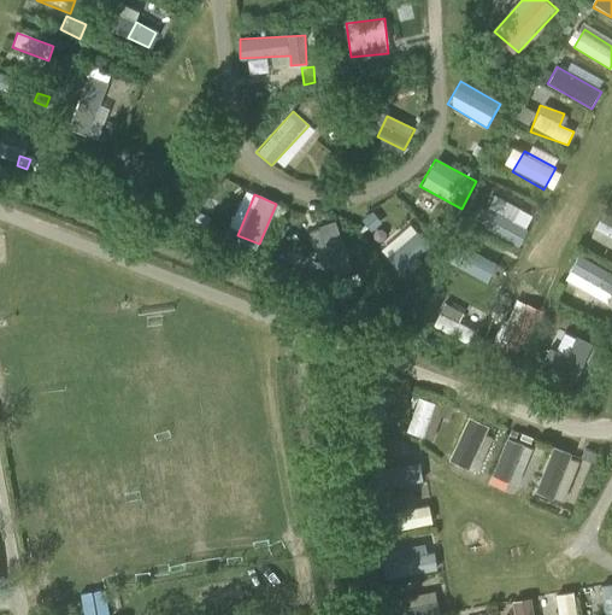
[(477,226),(518,249),(535,217),(493,195),(477,226)]
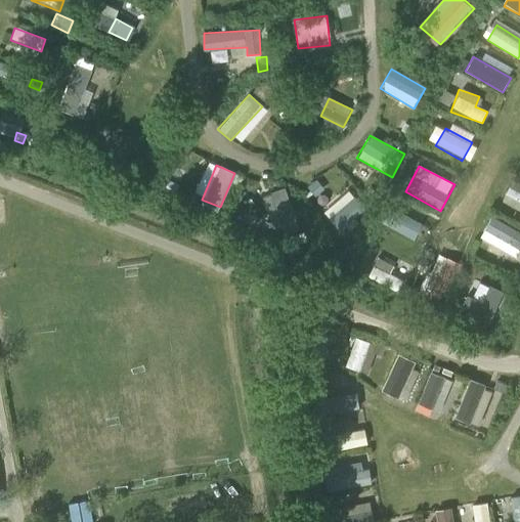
[(519,210),(519,182),(514,179),(502,200),(519,210)]
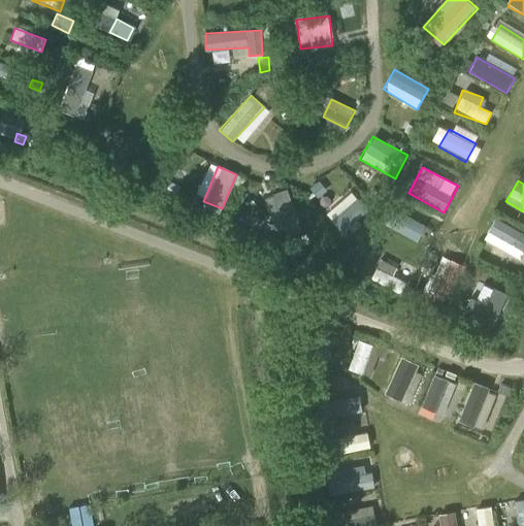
[(263,197),(272,235),(300,228),(290,190),(263,197)]
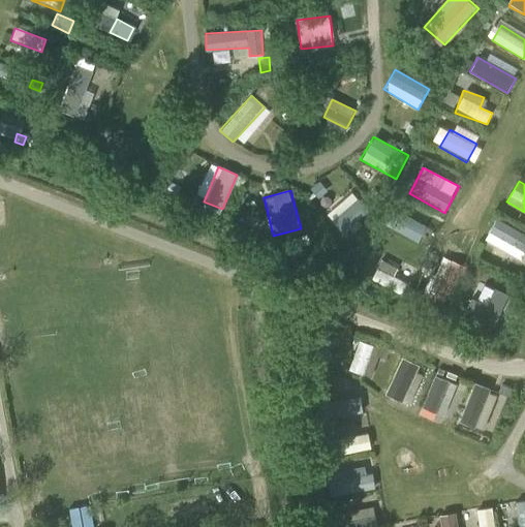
[(376,195),(370,190),(365,196),(371,200),(376,195)]
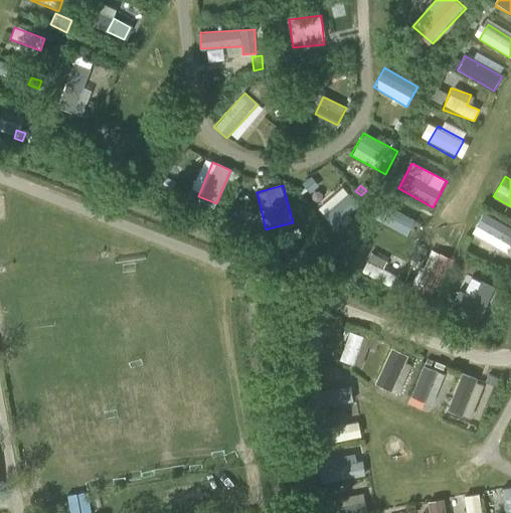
[(342,186),(318,209),(337,228),(360,204),(342,186)]
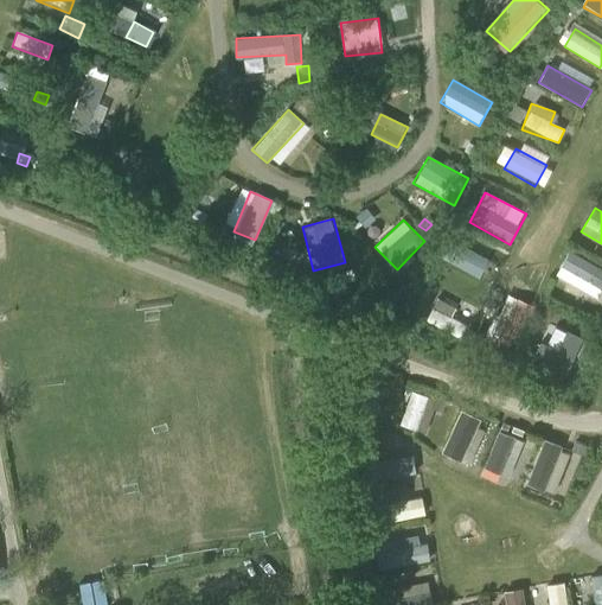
[(484,276),(490,258),(461,248),(455,268),(484,276)]
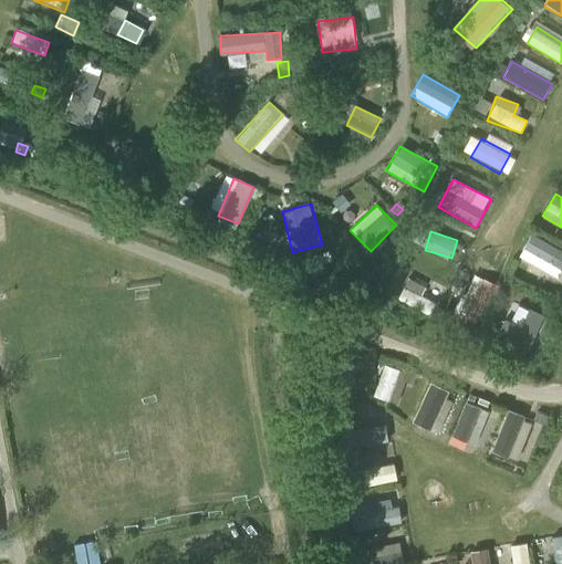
[(561,271),(561,253),(530,231),(514,254),(554,282),(561,271)]
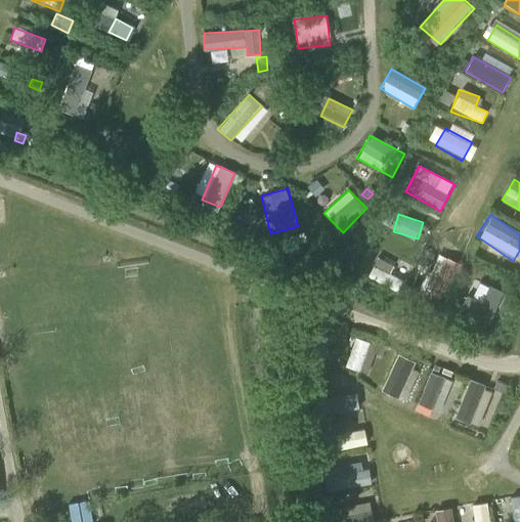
[(400,291),(407,266),(376,257),(369,283),(400,291)]
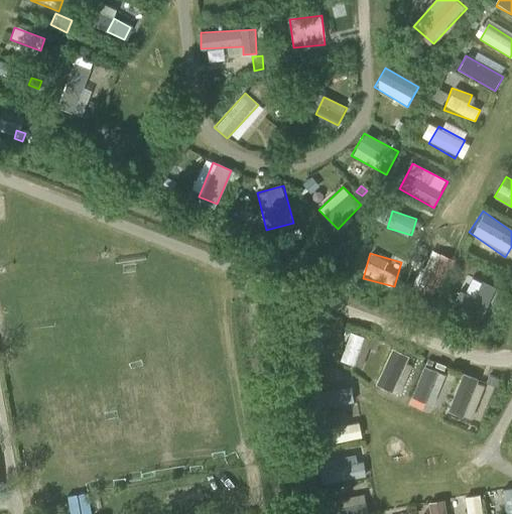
[(430,255),(418,283),(435,291),(449,263),(430,255)]
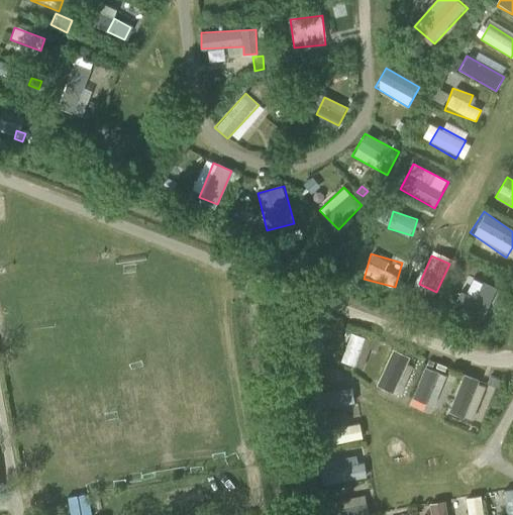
[(497,280),(493,287),(503,291),(508,281),(498,277),(497,280)]
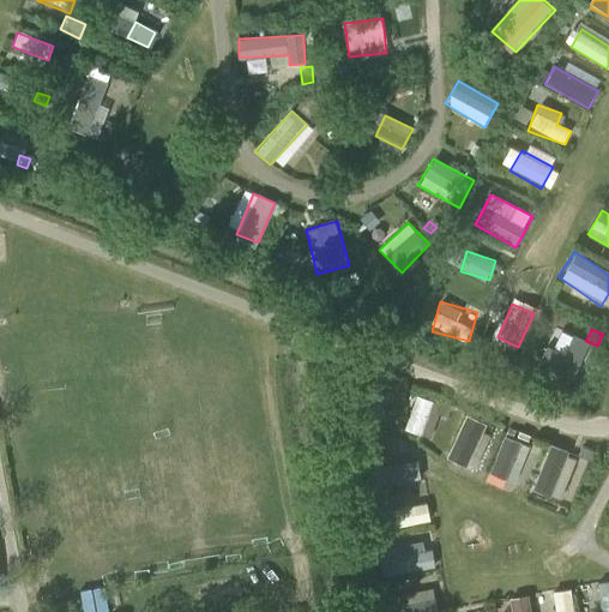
[(427,439),(439,405),(416,396),(403,431),(427,439)]
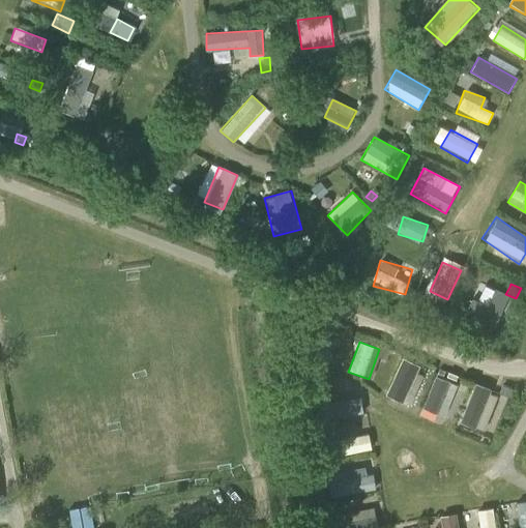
[(411,405),(425,367),(401,358),(387,397),(411,405)]
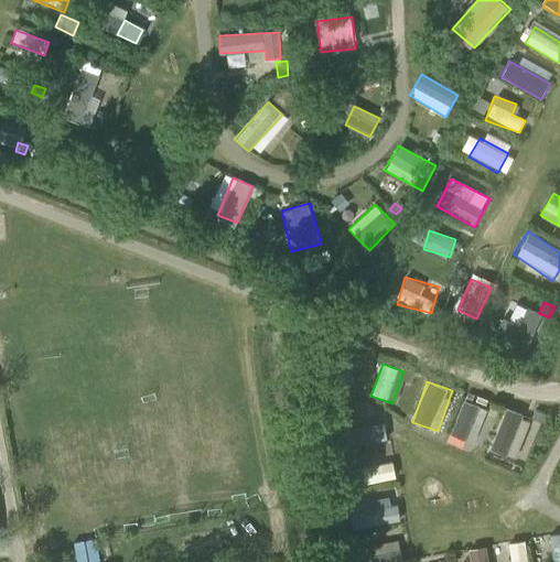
[(452,435),(475,444),(487,410),(464,401),(452,435)]
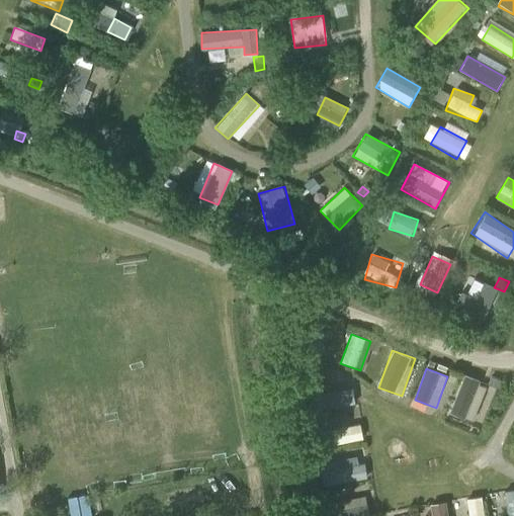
[(461,374),(448,412),(476,422),(489,384),(461,374)]
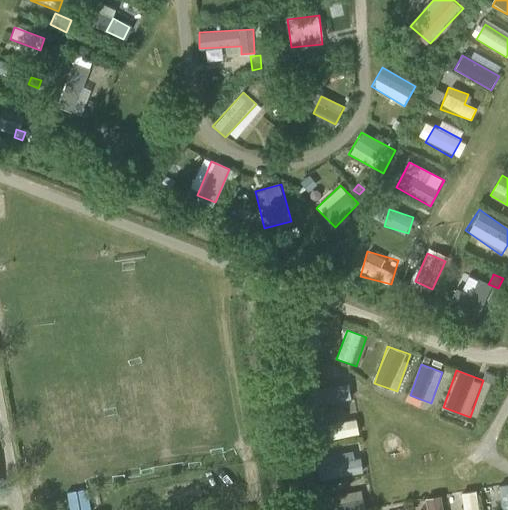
[(330,383),(334,399),(345,396),(341,381),(330,383)]
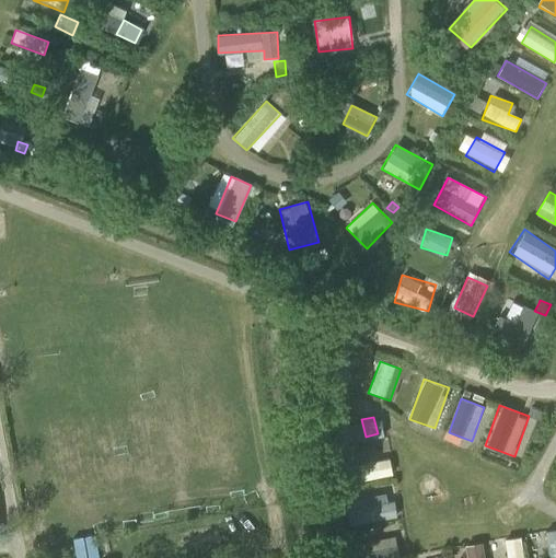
[(356,523),(397,519),(395,503),(354,508),(356,523)]
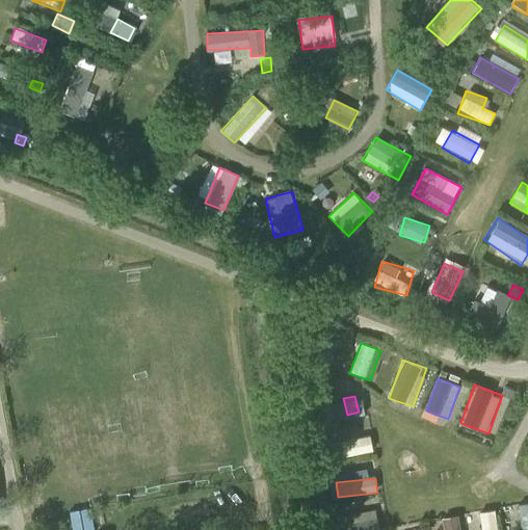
[(499,528),(499,529),(527,529),(527,506),(499,509),(501,528),(499,528)]
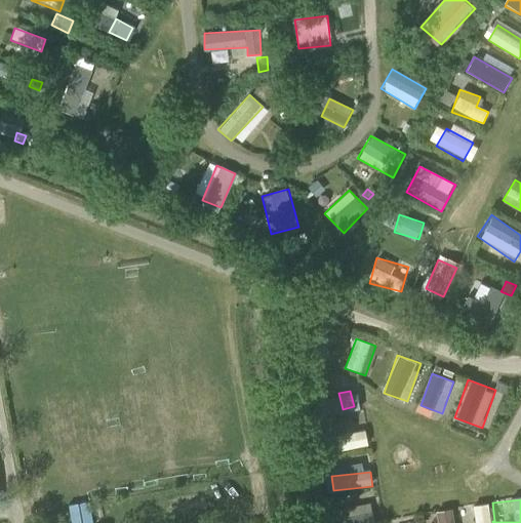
[(90,522),(87,503),(66,505),(68,522),(90,522)]
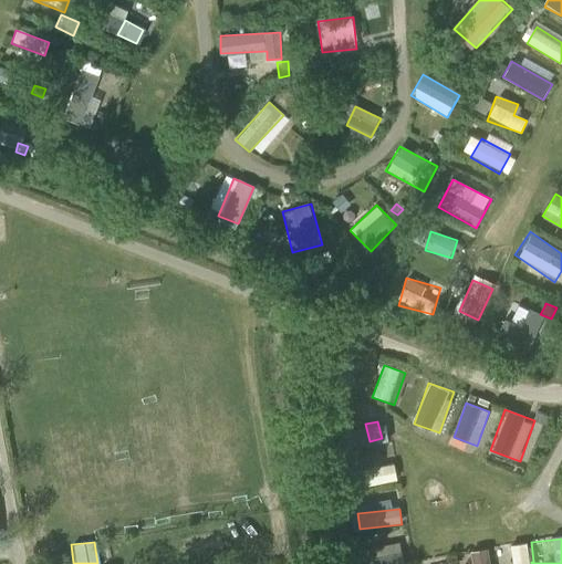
[(508,545),(509,563),(529,563),(529,544),(508,545)]
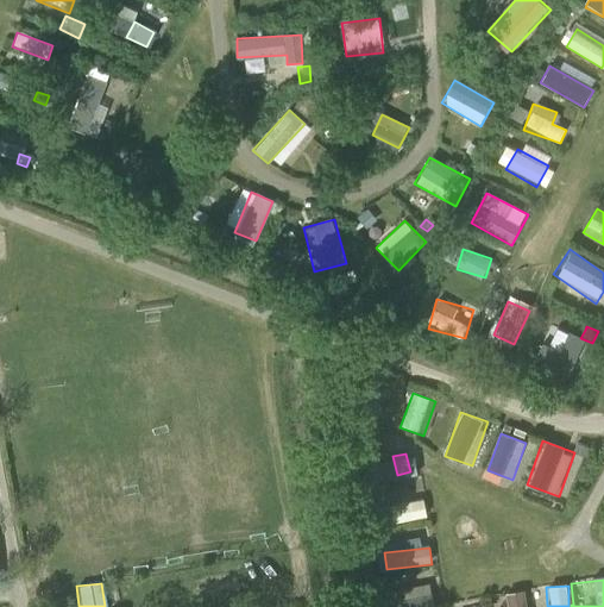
[(546,606),(545,589),(515,592),(516,606),(546,606)]
